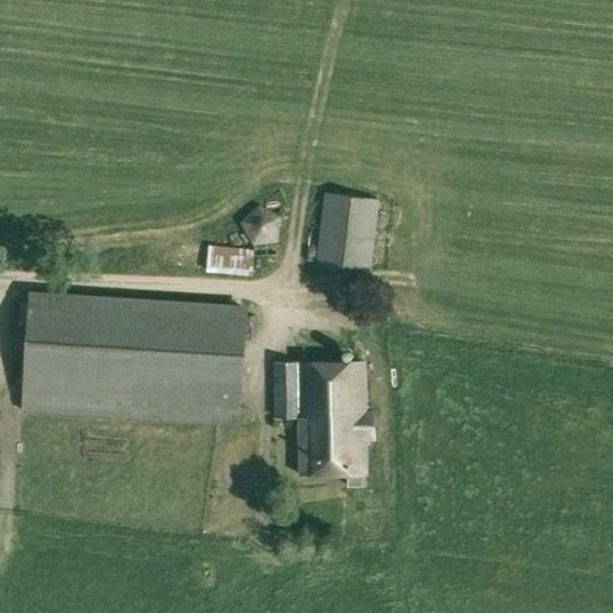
[(315,262),(370,269),(378,200),(323,193),(315,262)]
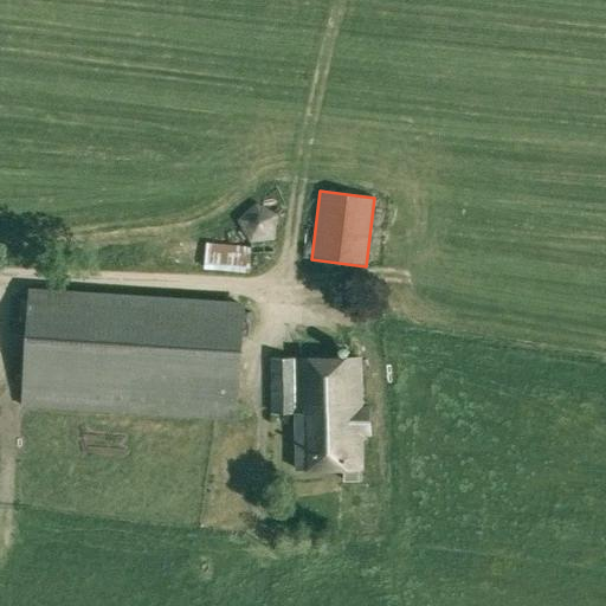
[(249,242),(250,243),(271,239),(274,238),(278,214),(257,202),(237,218),(249,242)]
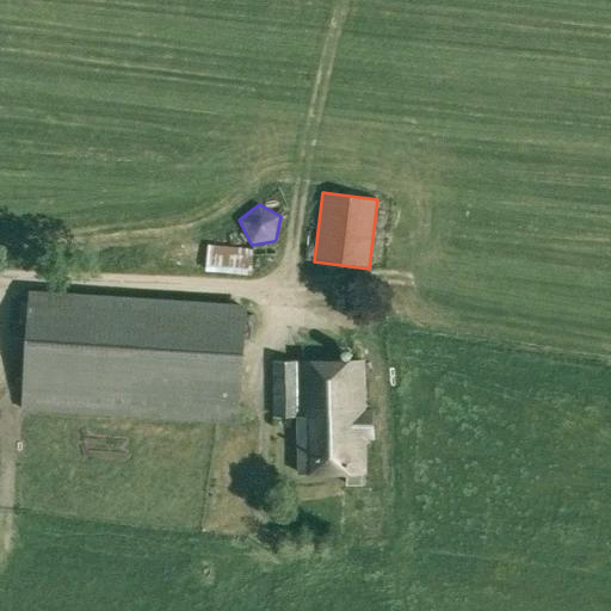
[(252,255),(252,247),(207,244),(205,270),(251,275),(252,255)]
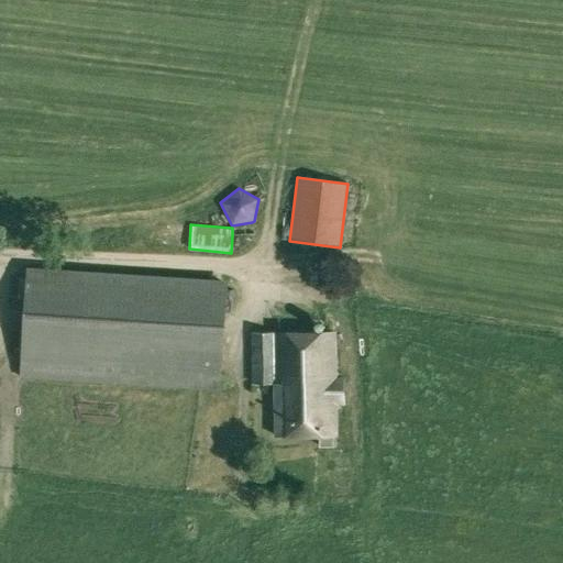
[(227,285),(186,282),(186,277),(144,274),(143,276),(28,265),(18,371),(217,390),(227,285)]
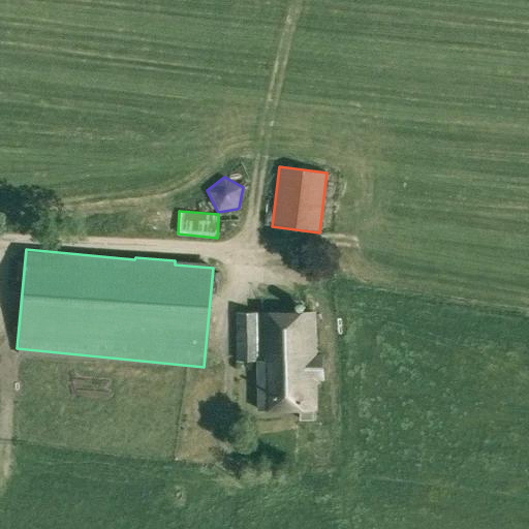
[(322,379),(322,355),(314,355),(314,312),(236,313),(237,361),(257,360),(258,409),(300,408),(300,418),(314,418),(314,379),(322,379)]
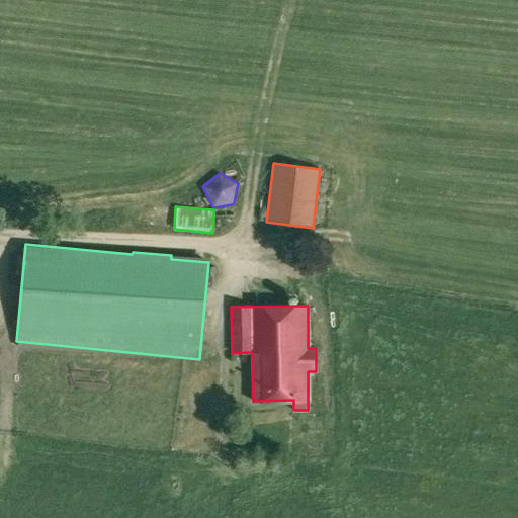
[(98,381),(99,371),(70,367),(69,378),(98,381)]
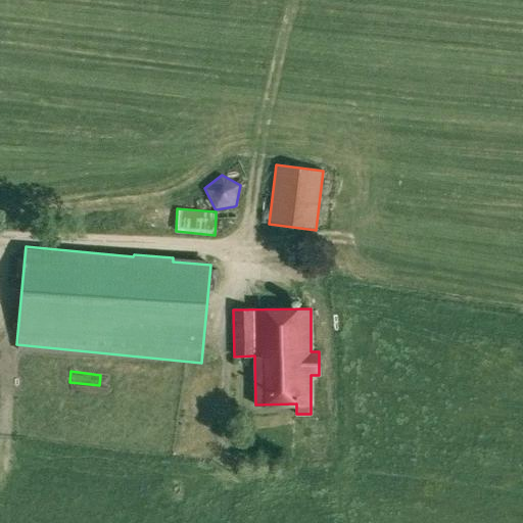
All buildings are outlined.
